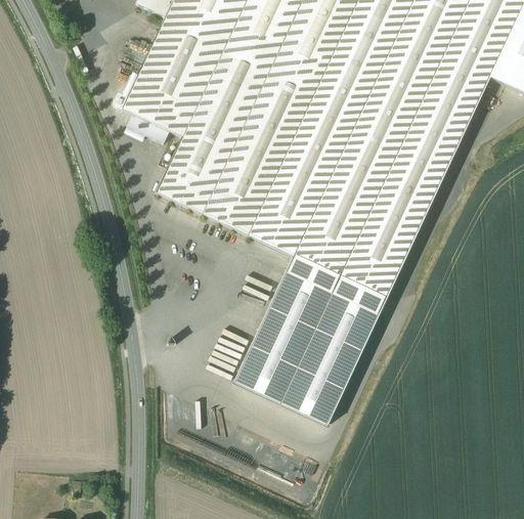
[(390,299),(523,3),(523,0),(174,0),(171,8),(123,114),(185,141),(161,196),(287,253),(385,296),(390,299)]
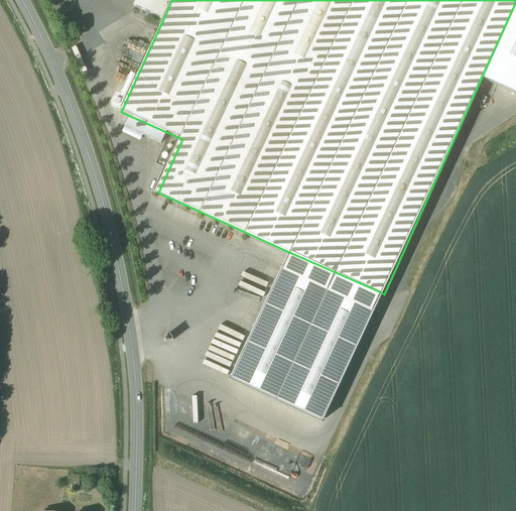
[(151,0),(168,8),(171,0),(151,0)]
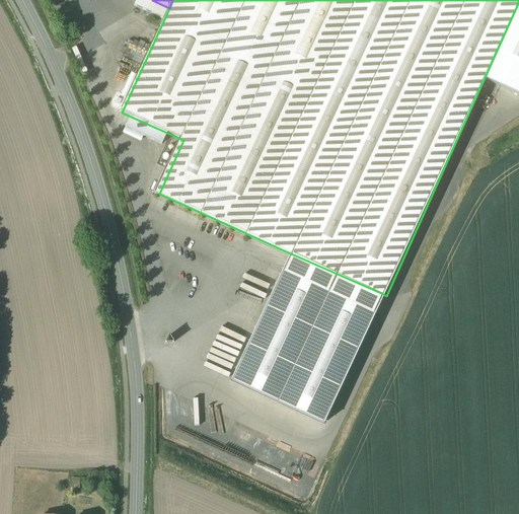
[(381,293),(284,250),(228,375),(325,419),(381,293)]
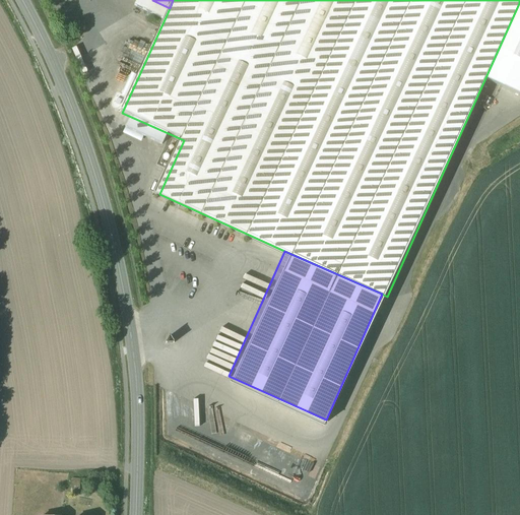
[(254,428),(261,454),(268,452),(261,426),(254,428)]
